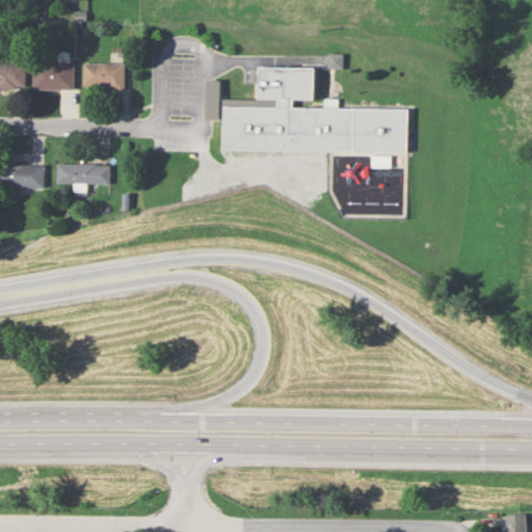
[(73,88),(73,61),(33,61),(33,88),(73,88)]
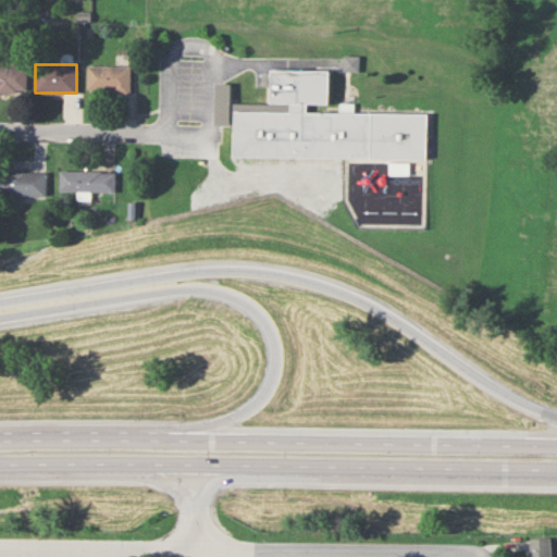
[(25,65),(0,65),(0,91),(25,91),(25,65)]
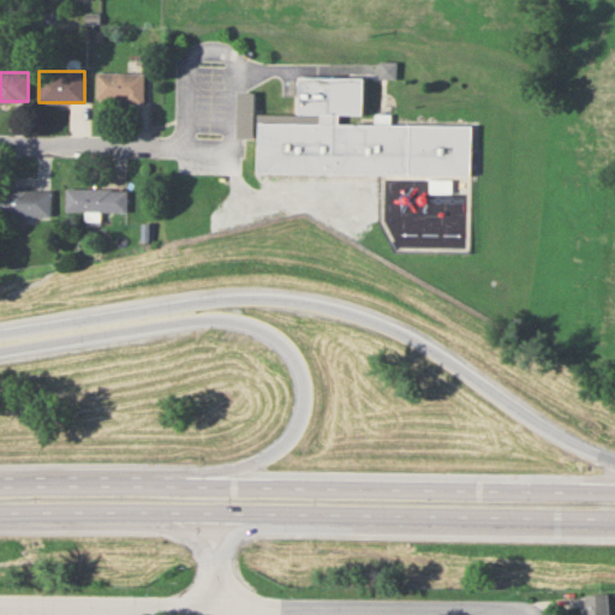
[(143,72),(96,72),(96,102),(143,102),(143,72)]
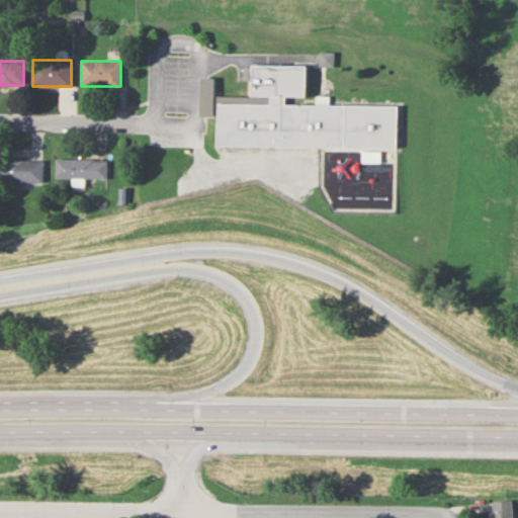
[(271,94),(253,94),(253,64),(308,64),(308,94),(285,94),(285,103),(271,103),(271,94)]
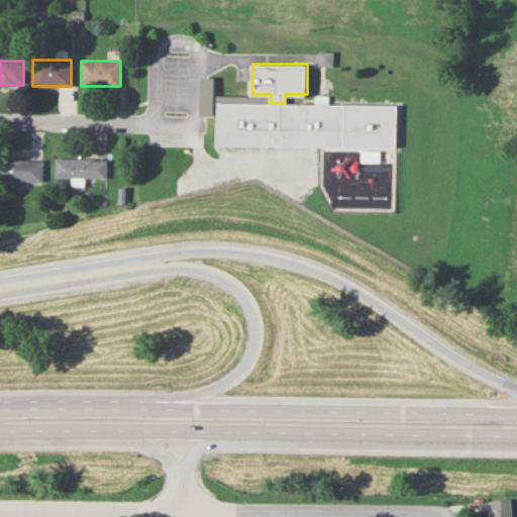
[(215,77),(201,77),(201,114),(215,114),(215,77)]
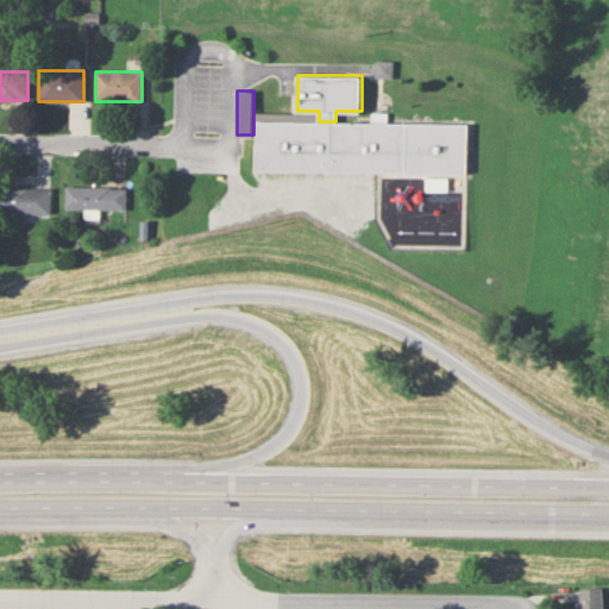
[(257,120),(469,125),(468,170),(256,167),(257,120)]
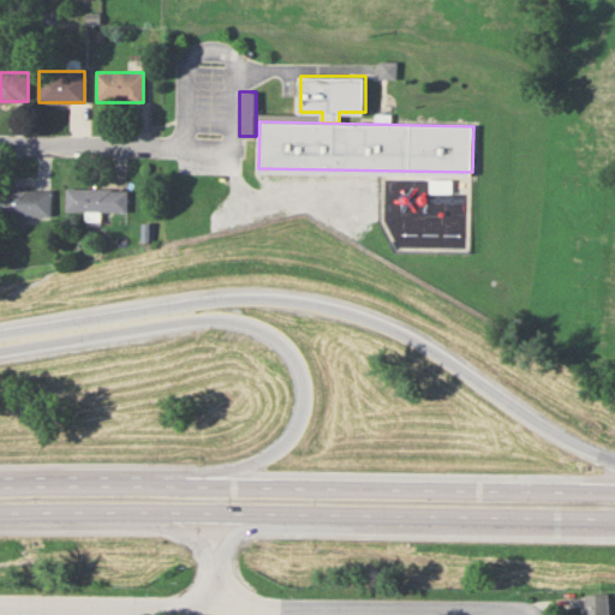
[(0,215),(52,216),(52,189),(0,189),(0,215)]
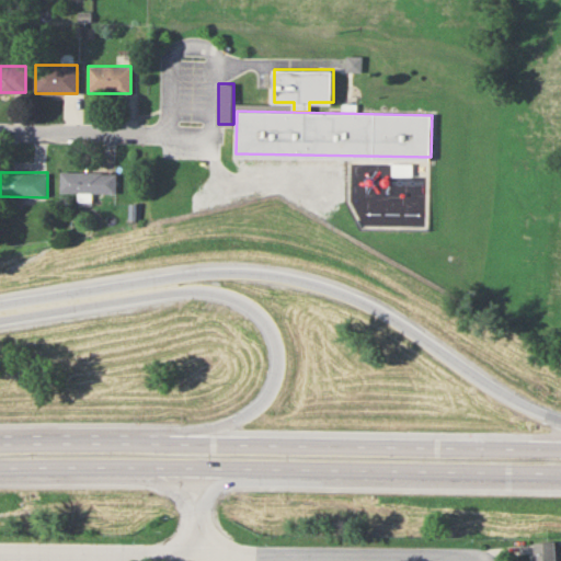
[(116,192),(116,172),(61,172),(61,192),(116,192)]
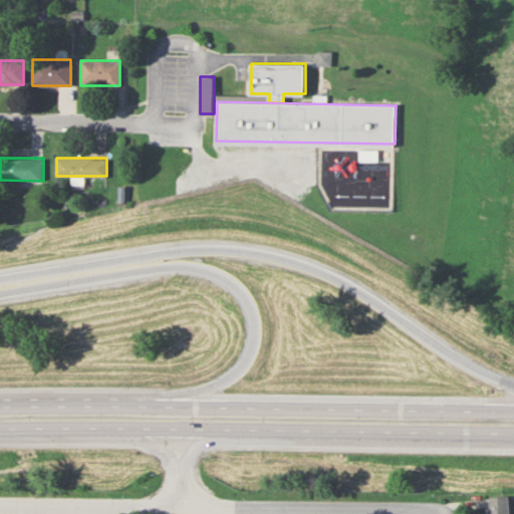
[(488,513),(509,513),(509,497),(489,497),(488,513)]
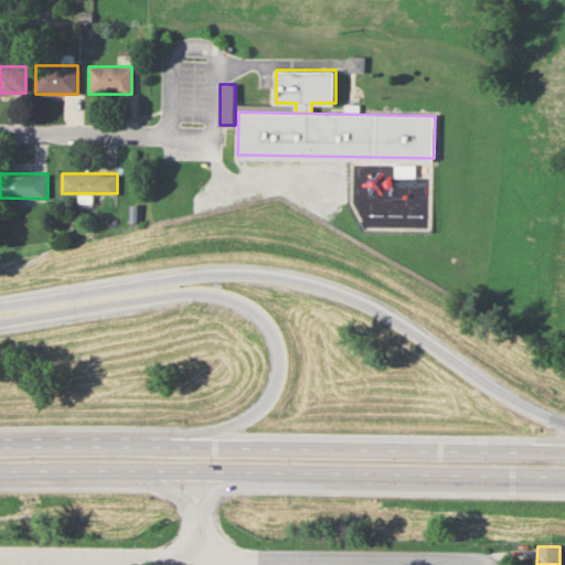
All buildings are outlined.
